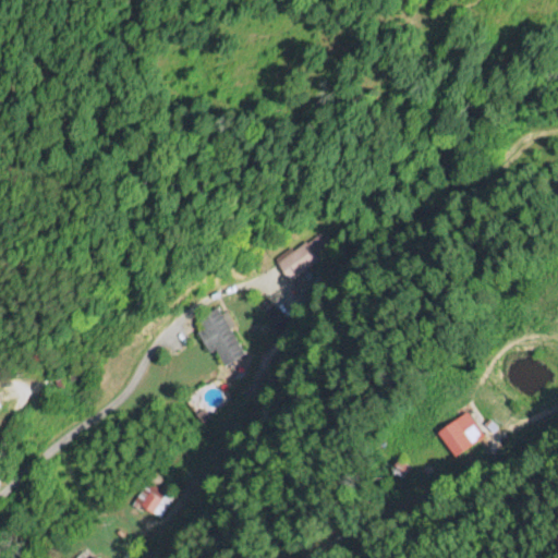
[(329,252),(316,233),(278,262),(291,280),(329,252)]
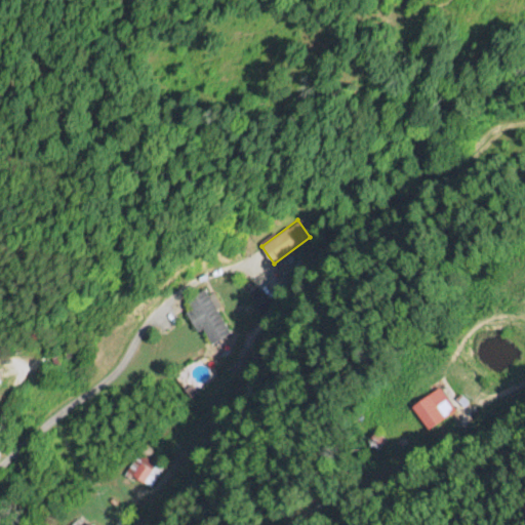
[(206,288),(186,298),(191,309),(188,311),(197,328),(204,324),(213,341),(231,332),(206,288)]
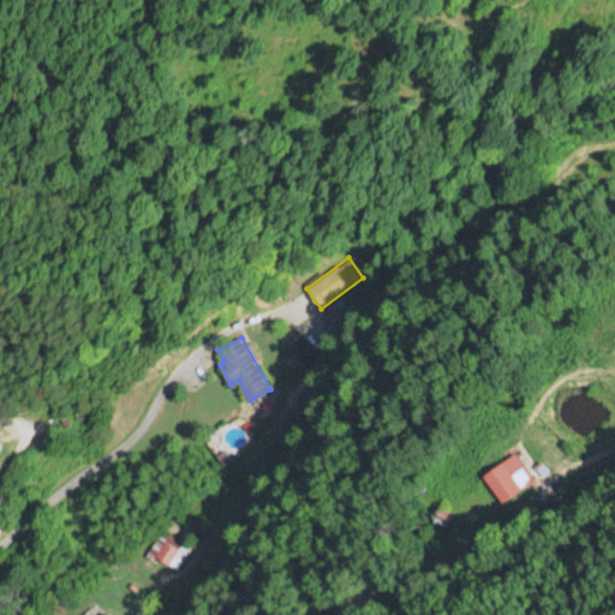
[(482,476),(506,503),(536,477),(512,449),(482,476)]
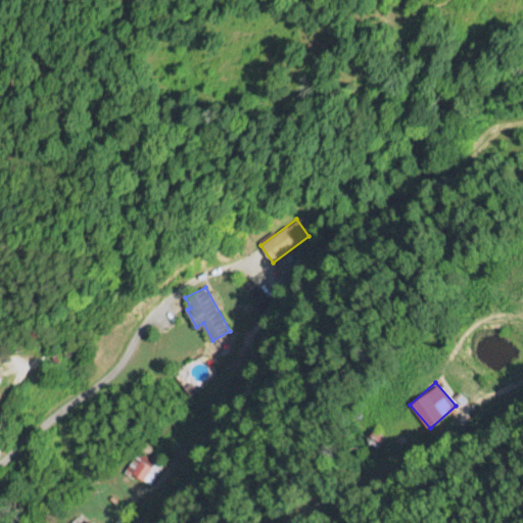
[(366,439),(379,447),(385,436),(373,428),(366,439)]
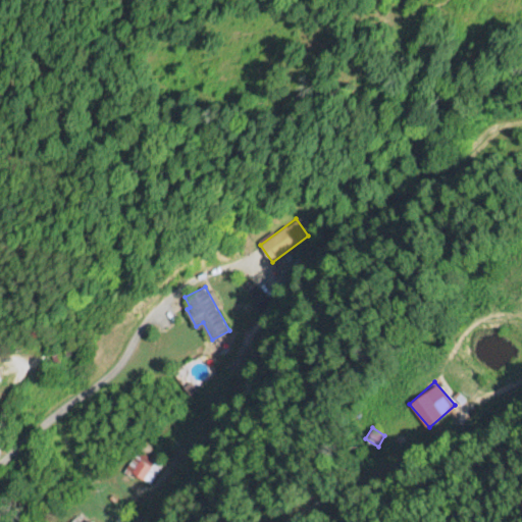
[(126,468),(151,482),(162,462),(138,449),(126,468)]
